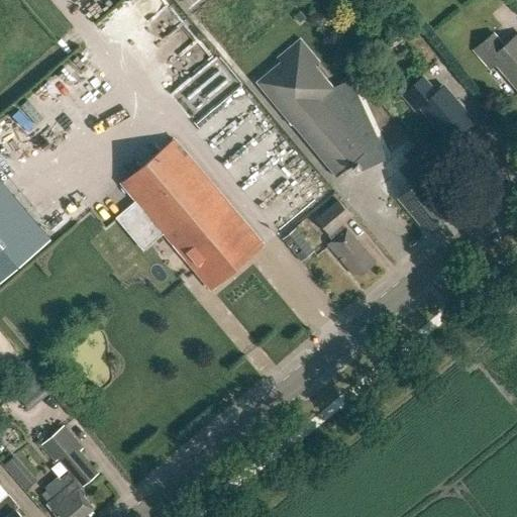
[(516,33),(501,47),(492,36),(475,50),(490,70),(497,64),(516,88),(516,33)]
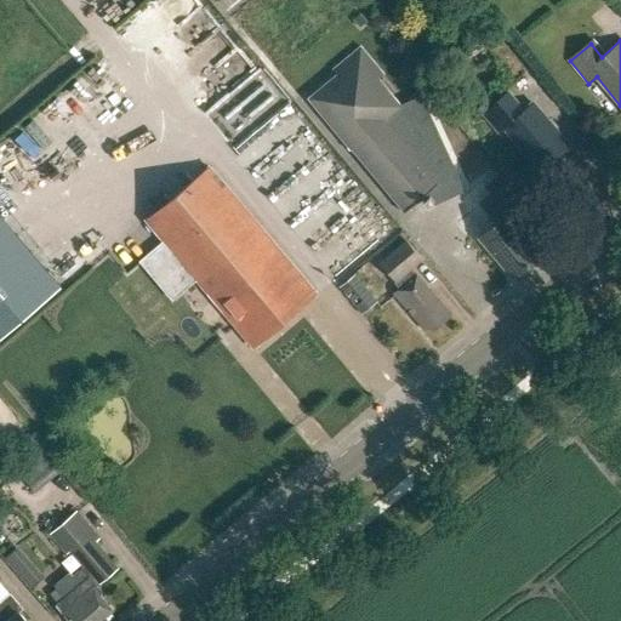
[(382,74),(360,47),(332,69),(337,74),(308,98),(404,212),(421,198),(428,206),(439,197),(456,188),(456,191),(462,188),(420,96),(400,106),(377,78),(382,74)]
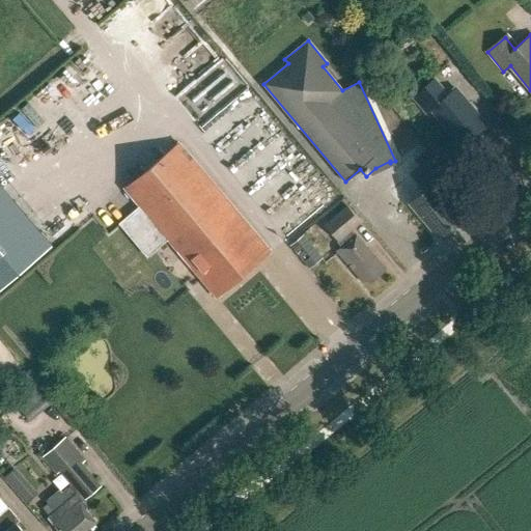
[(414,98),(427,114),(432,110),(462,144),(485,124),(454,88),(446,95),(434,80),(414,98)]
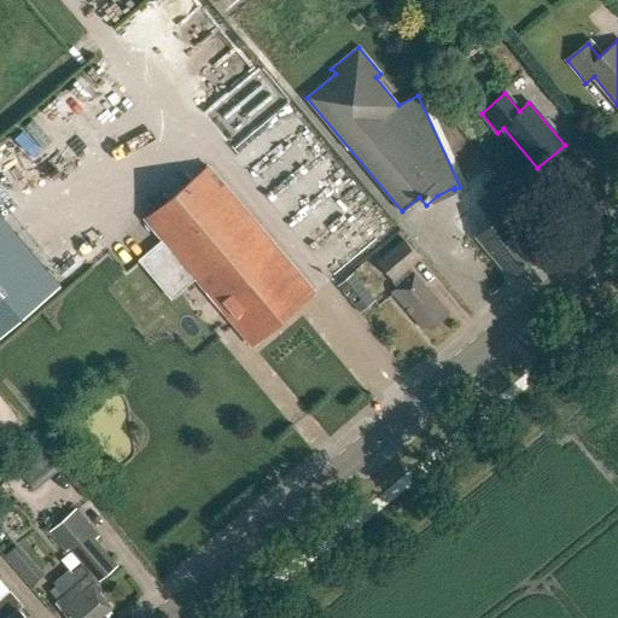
[(313,293),(208,167),(145,220),(251,345),(313,293)]
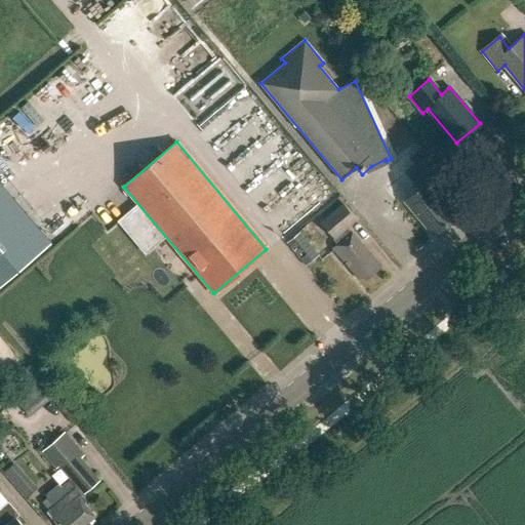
[(420,191),(406,202),(433,234),(458,213),(432,182),(443,173),(421,148),(409,157),(415,164),(405,172),(420,191)]
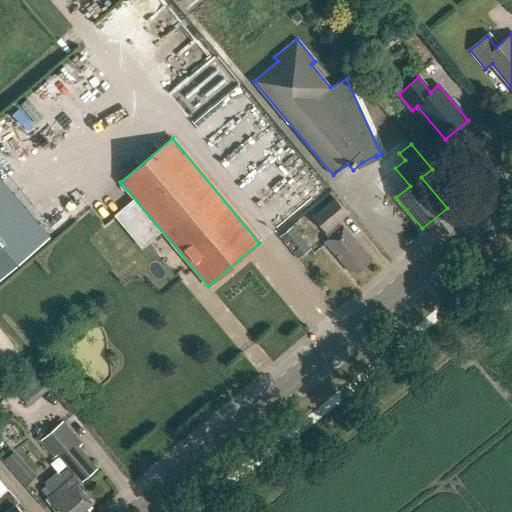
[(0,177),(0,278),(50,235),(0,177)]
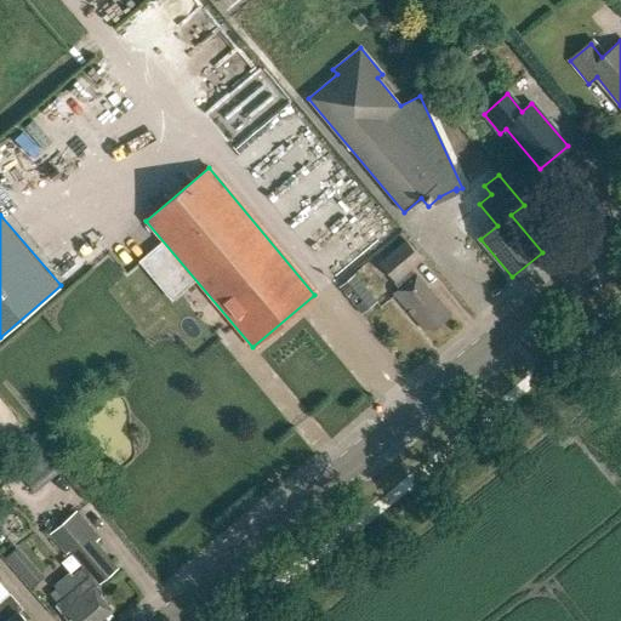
[(425,330),(429,326),(433,331),(451,315),(416,274),(416,275),(411,269),(422,260),(405,240),(380,262),(402,288),(394,294),(425,330)]
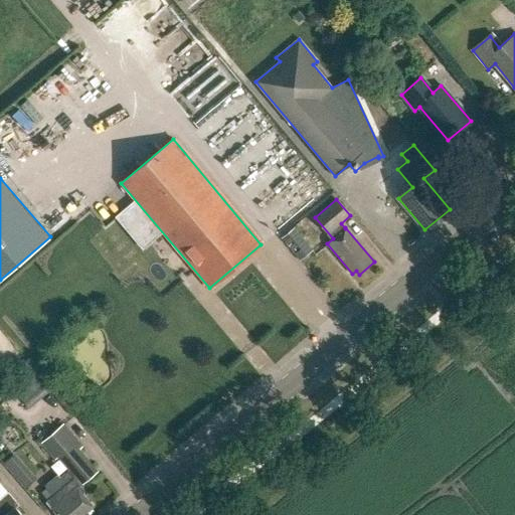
[(283,237),(301,260),(314,248),(296,226),(283,237)]
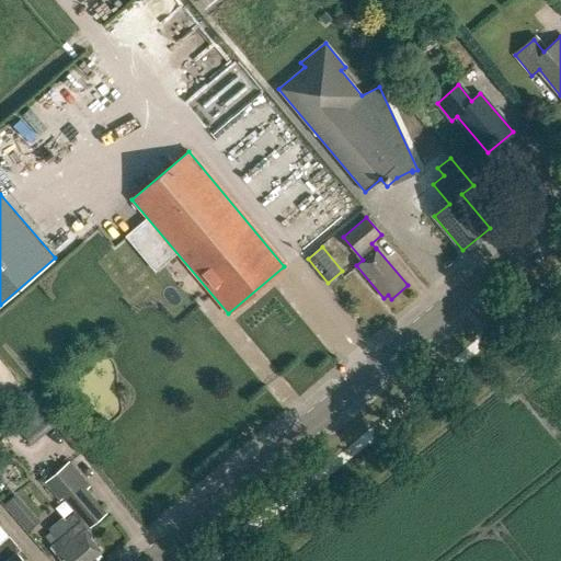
[(19,428),(33,446),(54,427),(39,411),(19,428)]
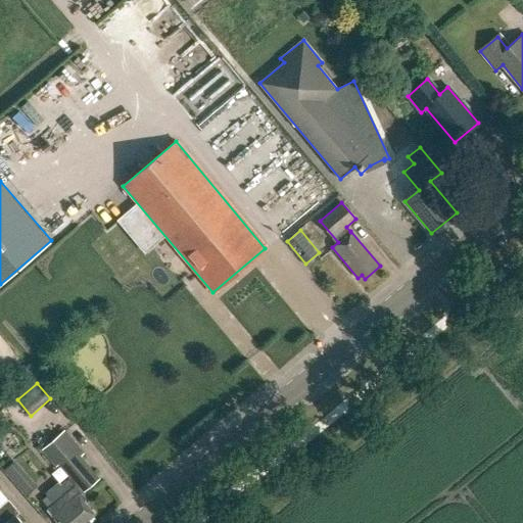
[(64,432),(43,450),(55,466),(59,463),(70,476),(70,477),(61,485),(58,482),(45,492),(53,503),(47,508),(51,514),(58,522),(83,522),(94,514),(84,501),(84,496),(80,491),(96,477),(79,457),(83,454),(64,432)]
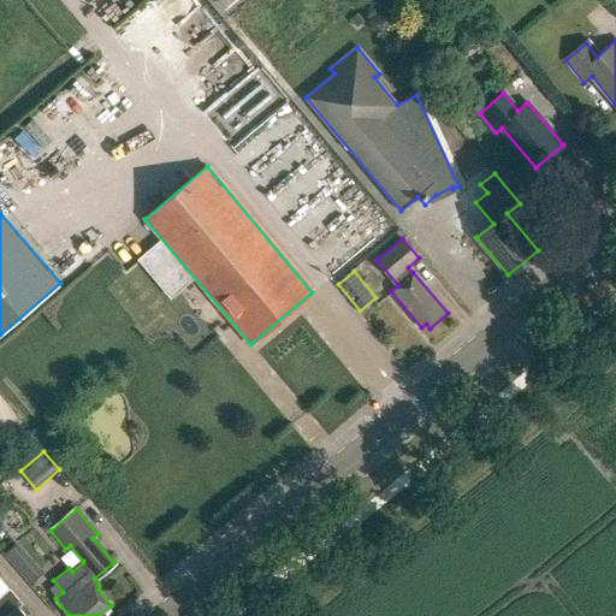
[(0,555),(24,580),(36,569),(10,543),(0,551),(0,555)]
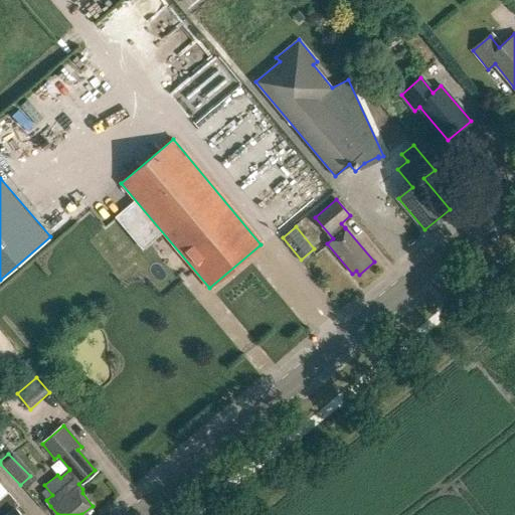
[(0,514),(21,514),(15,507),(18,504),(8,492),(0,498),(0,514)]
